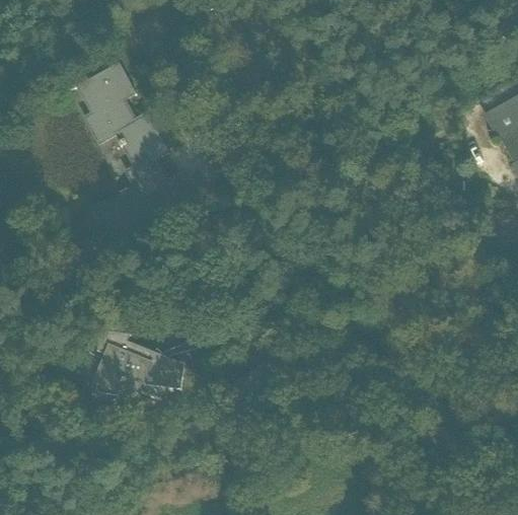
[(119,61),(100,71),(76,84),(92,112),(84,116),(98,141),(116,131),(134,165),(126,170),(134,185),(87,210),(102,237),(99,239),(99,240),(162,206),(165,210),(192,195),(178,170),(177,170),(178,172),(167,179),(154,156),(166,150),(167,152),(168,151),(145,111),(144,111),(145,113),(134,119),(122,97),(133,91),(135,93),(136,92),(119,61)]
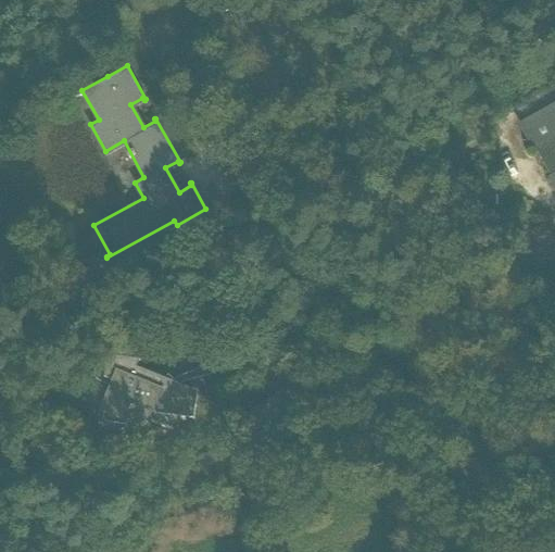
[(554,102),(540,112),(520,123),(554,180),(554,179),(554,132),(554,130),(554,129),(554,102)]
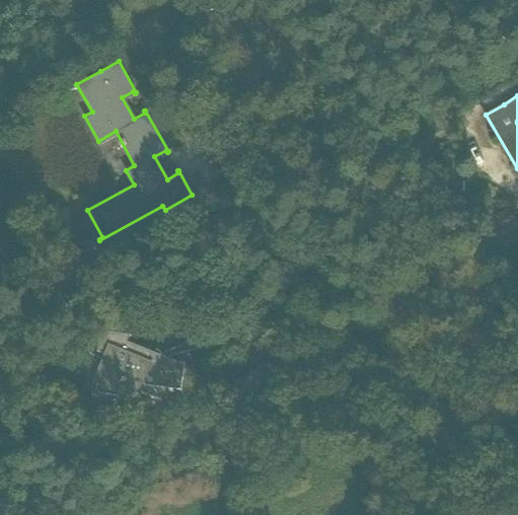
[(182,363),(148,349),(126,340),(98,337),(96,350),(105,354),(95,380),(136,397),(139,389),(163,399),(169,400),(174,400),(180,398),(180,395),(174,395),(175,387),(179,388),(182,363)]
